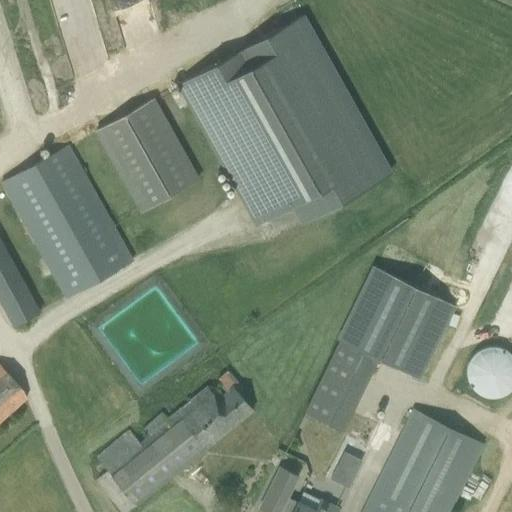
[(388,175),(299,16),(179,83),(258,224),(293,204),(304,222),(388,175)]
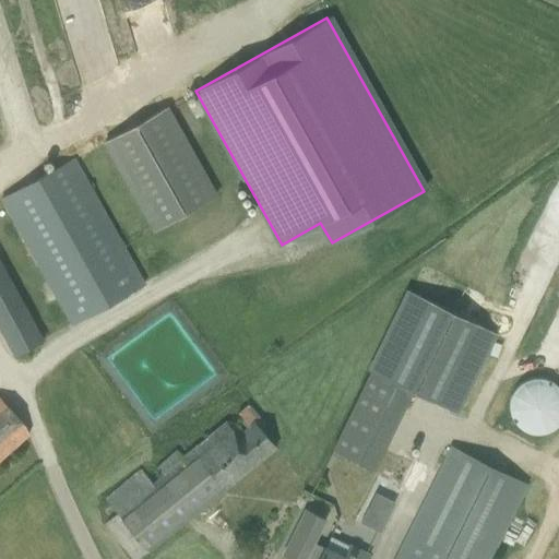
[(215,198),(165,108),(105,142),(154,232),(215,198)]
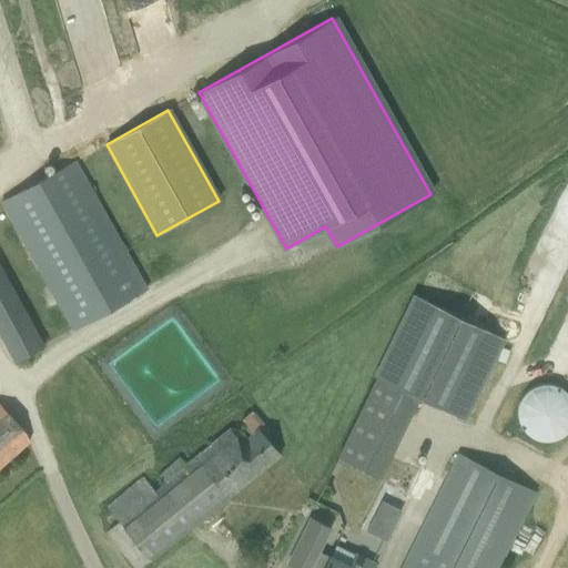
[(72,330),(146,287),(75,161),(0,203),(72,330)]
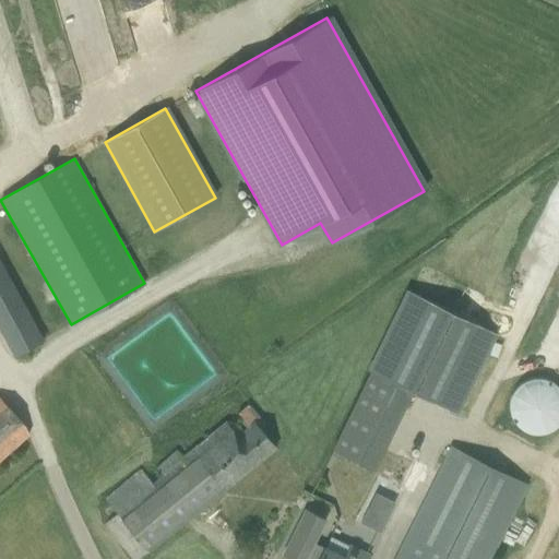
[(43,341),(0,263),(0,330),(14,357),(43,341)]
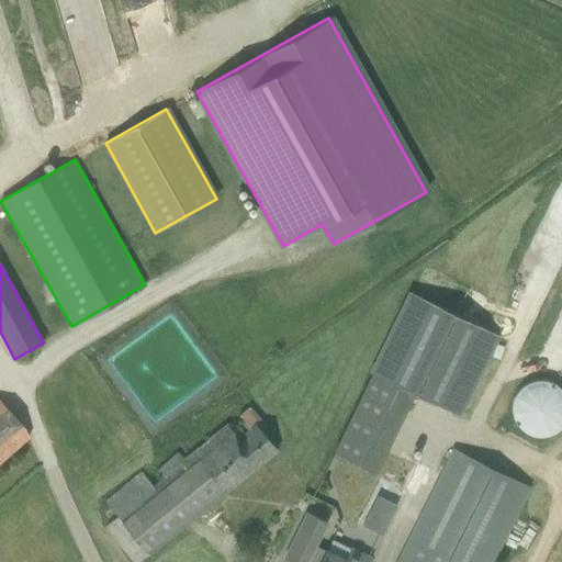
[(456,414),(495,334),(412,293),(372,373),(413,393),(456,414)]
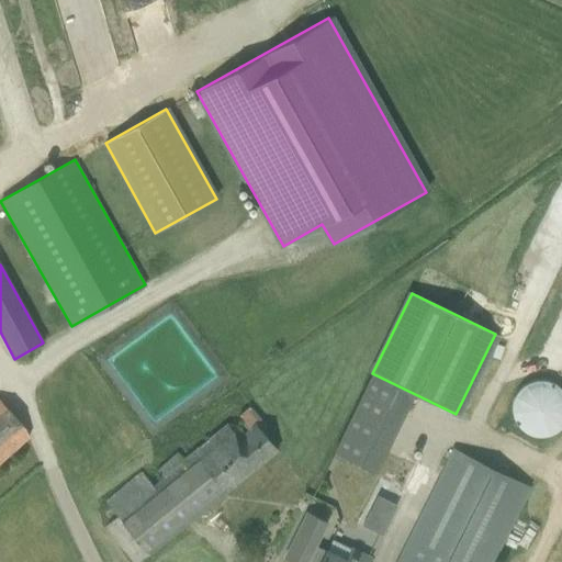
[(373,472),(413,393),(372,373),(334,453),(373,472)]
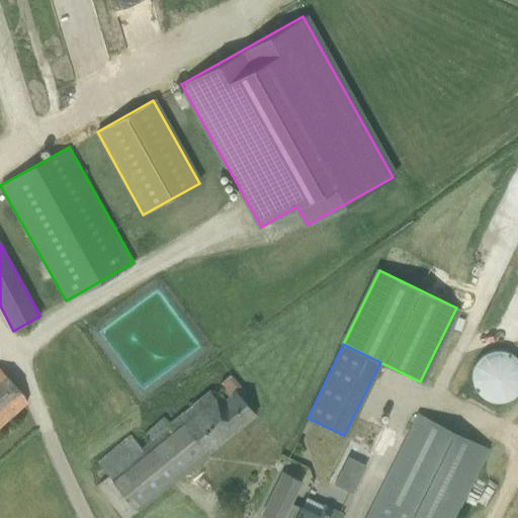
[(510,356),(497,351),(483,355),(472,366),(470,381),(477,396),(490,404),(506,404),(517,393),(517,361),(510,356)]
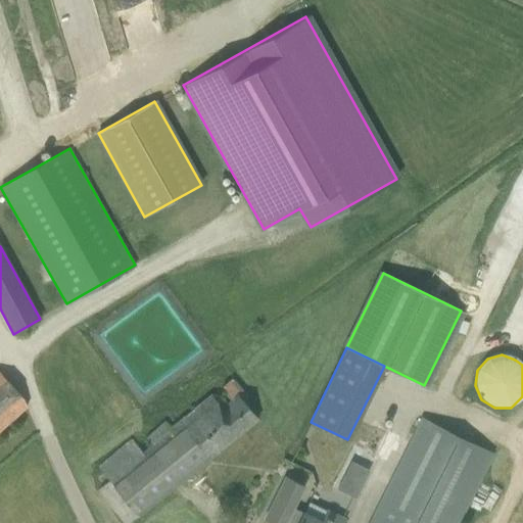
[(0,430),(27,407),(24,399),(0,374),(0,430)]
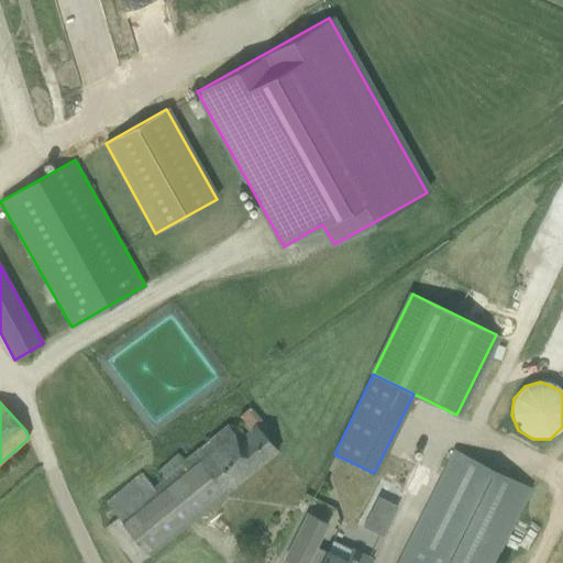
[(105,528),(114,539),(257,427),(257,426),(262,422),(250,408),(240,416),(250,429),(239,439),(228,426),(184,462),(178,454),(156,472),(163,479),(153,487),(141,473),(106,503),(117,518),(105,528)]
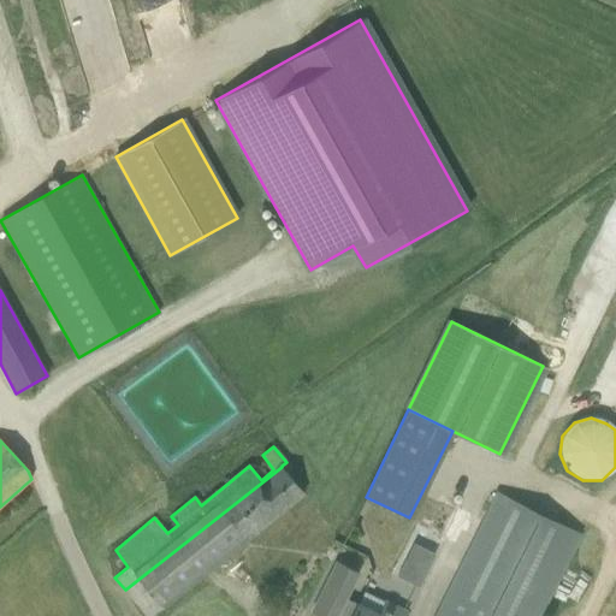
[(282,467),(125,590),(146,615),(152,615),(303,493),(282,467)]
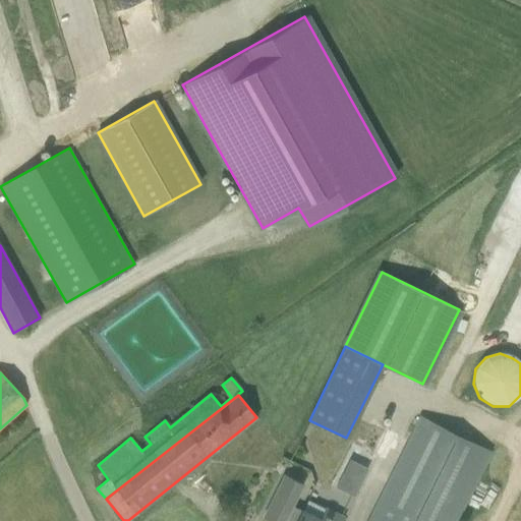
[(367,520),(455,520),(489,453),(419,417),(367,520)]
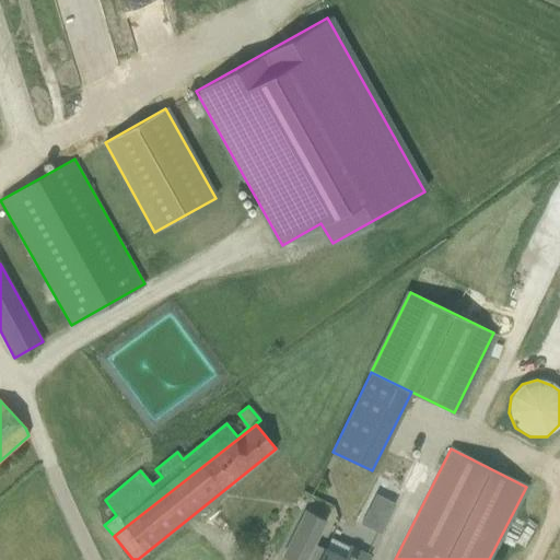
[(315,545),(326,520),(306,510),(283,556),(291,559),(365,559),(369,556),(349,547),(343,559),(315,545)]
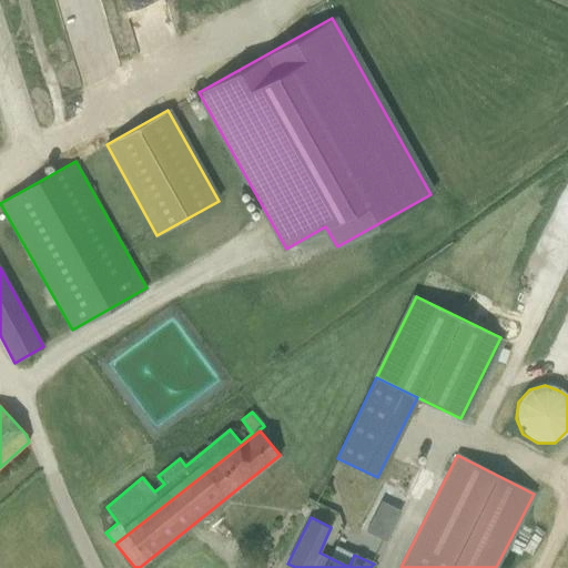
[(374,517),(366,533),(386,543),(394,527),(374,517)]
